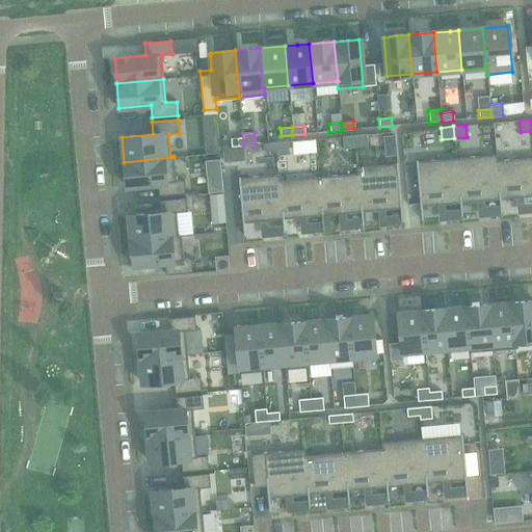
[(242,133),(230,134),(231,147),(243,145),(242,133)]
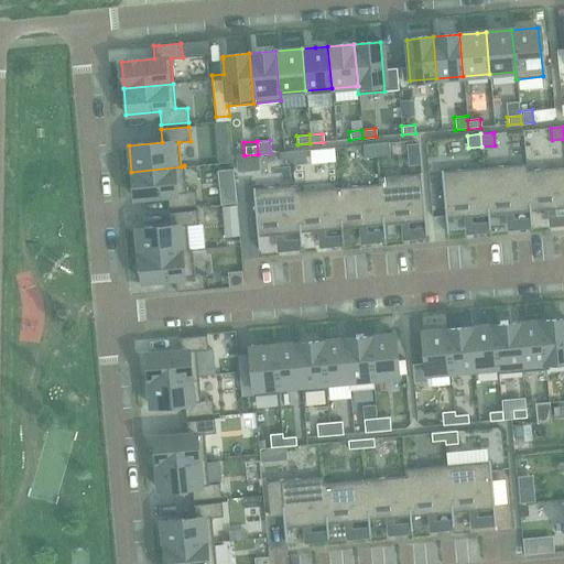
[(388,142),(375,143),(377,156),(389,155),(388,142)]
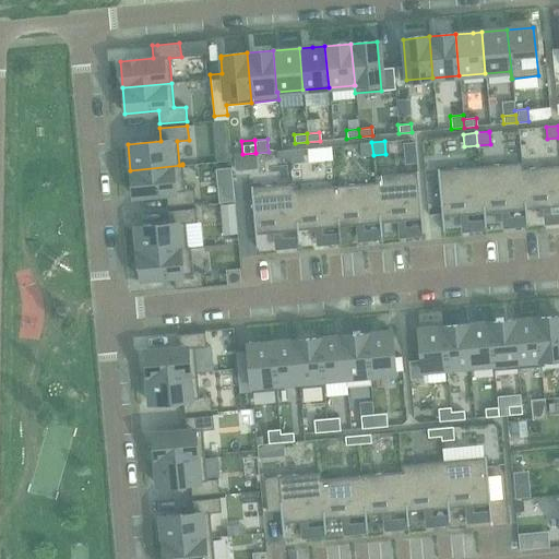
[(371,142),(359,143),(360,156),(373,155),(371,142)]
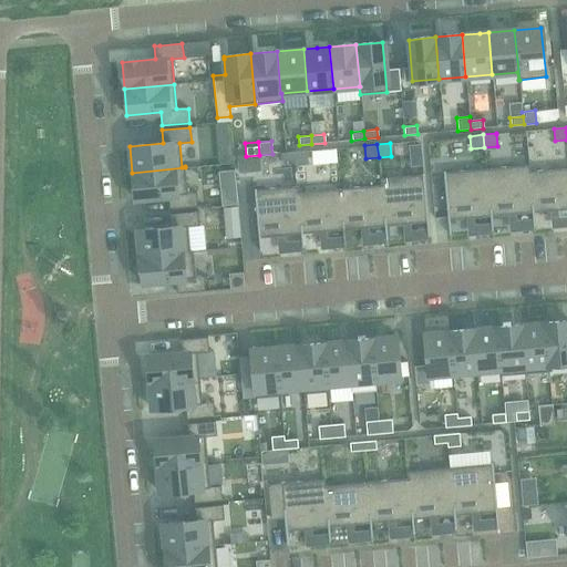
[(307,151),(294,152),(295,161),(295,165),(308,164),(307,151)]
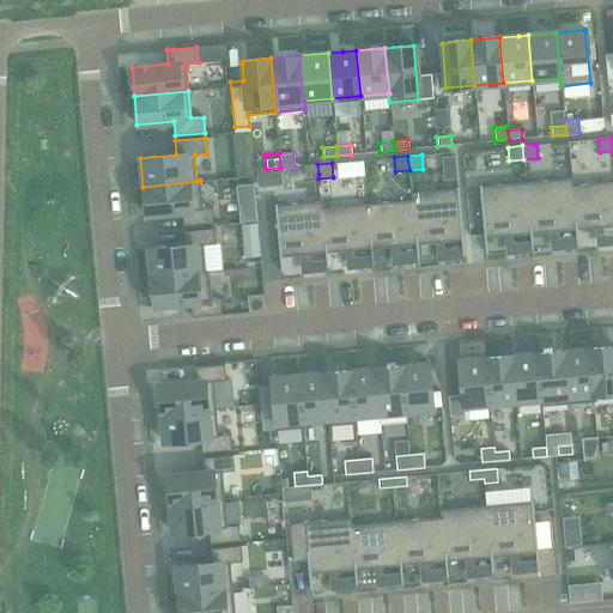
[(317,164),(303,165),(304,175),(319,174),(317,164)]
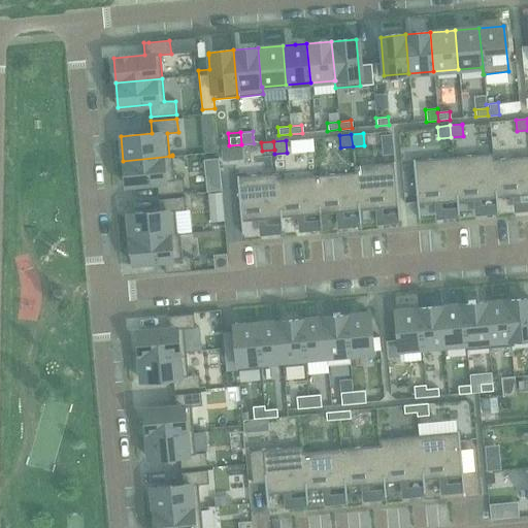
[(492,154),(453,157),(457,201),(496,198),(492,160),(493,160),(492,154)]
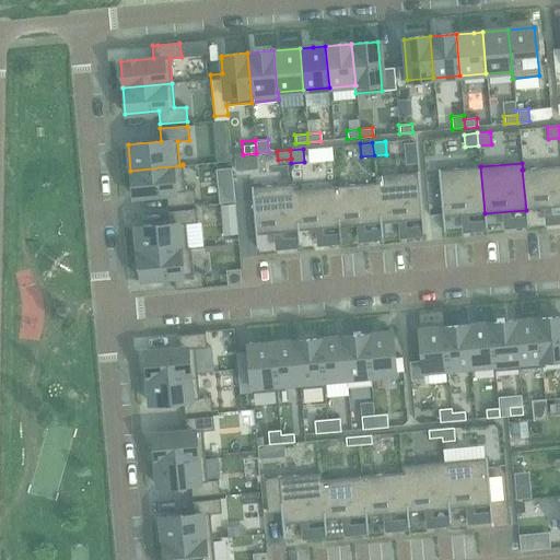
[(183,165),(130,171),(132,197),(165,194),(166,207),(195,203),(194,189),(185,190),(183,165)]
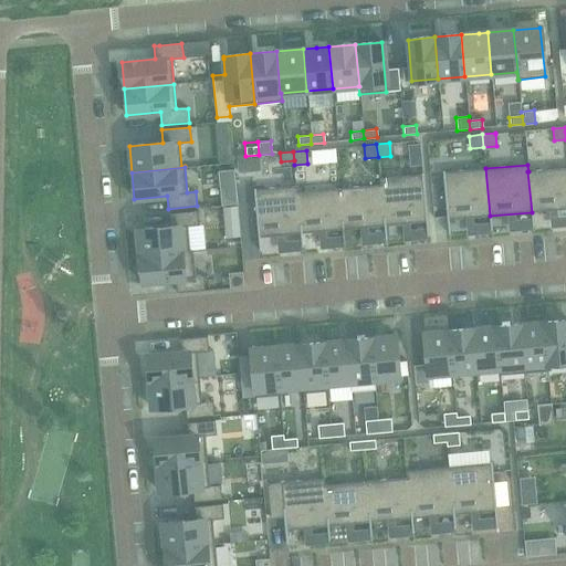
[(565,167),(528,171),(527,171),(532,212),(565,208),(565,167)]
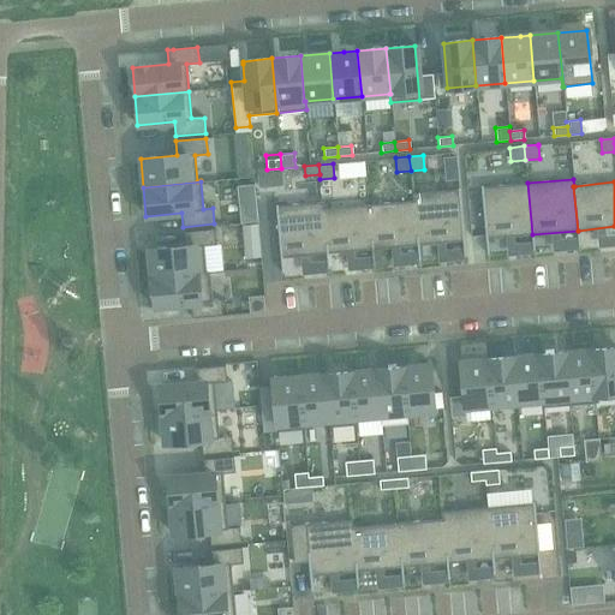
[(527,183),(481,187),(485,239),(532,234),(527,183)]
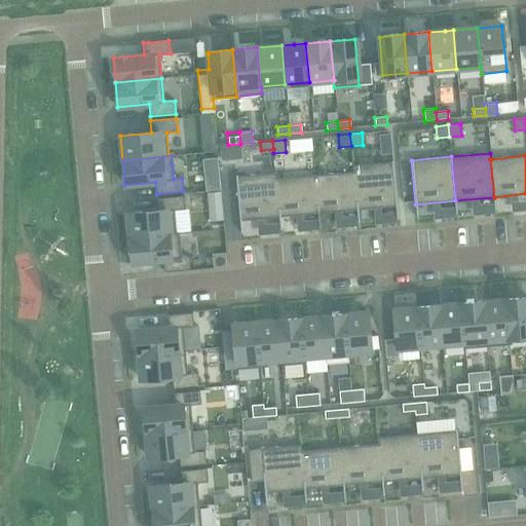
[(392,161),(352,165),(352,172),(353,172),(357,210),(397,207),(392,161)]
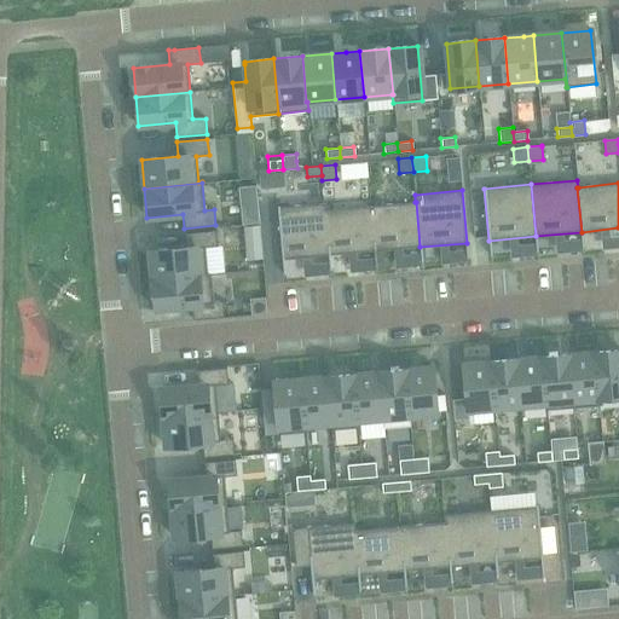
[(415,202),(370,206),(375,252),(420,247),(416,202),(415,202)]
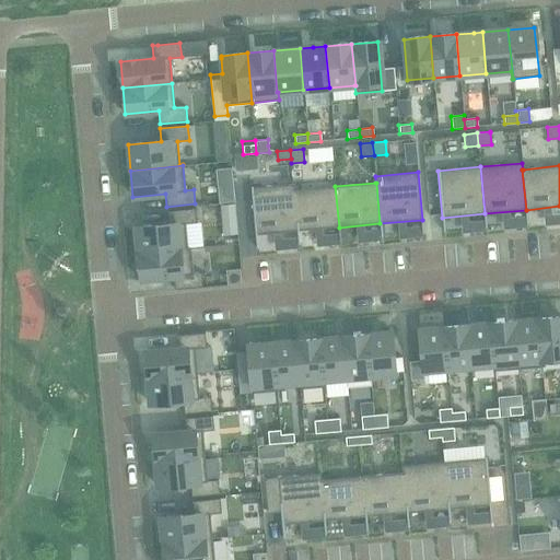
[(294,184),(251,187),(255,235),(298,231),(293,190),(294,190),(294,184)]
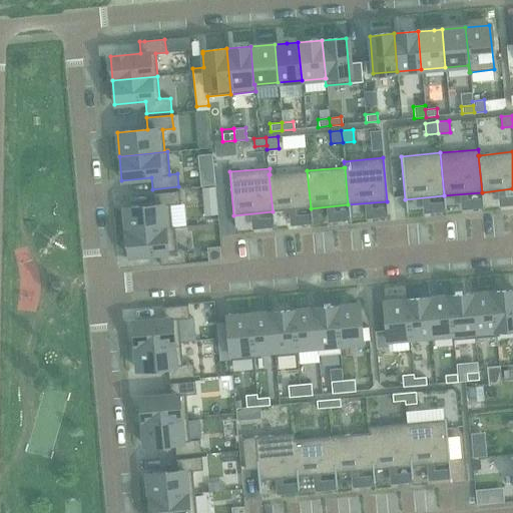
[(270,174),(269,174),(273,211),(311,208),(307,170),(270,174)]
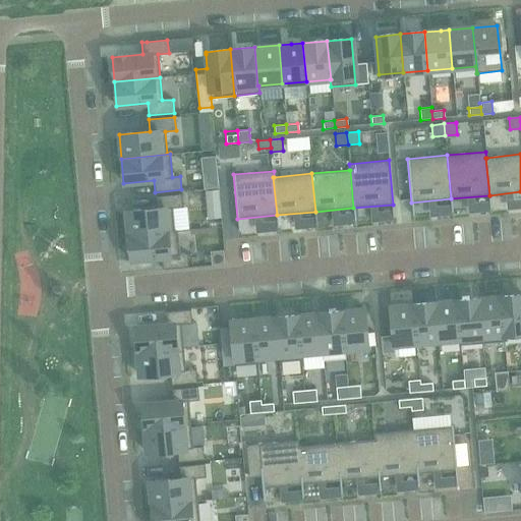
[(157,208),(126,211),(128,235),(177,231),(177,230),(174,230),(172,209),(183,208),(181,193),(156,196),(157,208)]
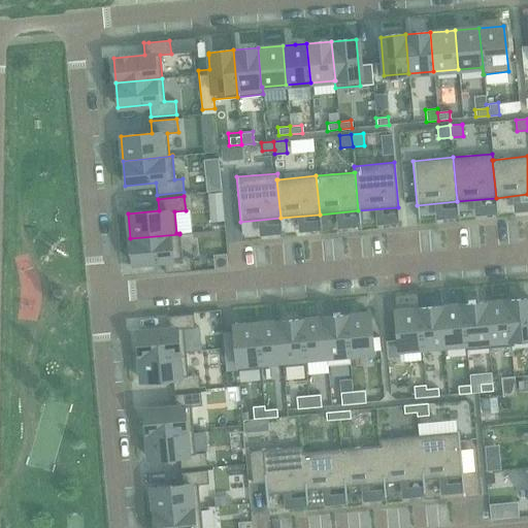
[(130,242),(128,242),(129,255),(131,255),(132,263),(163,261),(164,272),(191,270),(190,257),(182,258),(179,234),(130,238),(130,242)]
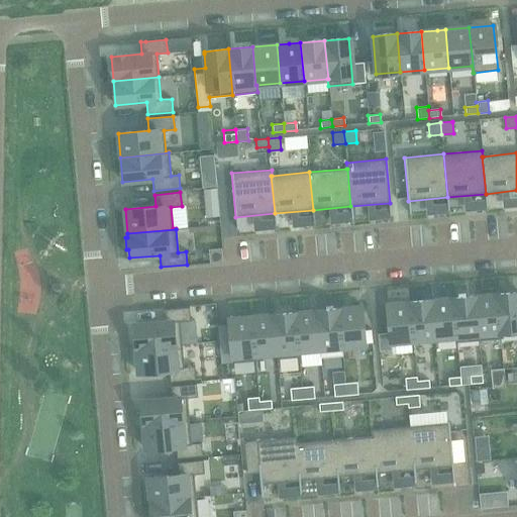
[(516,292),(496,294),(500,332),(501,332),(516,330),(516,292)]
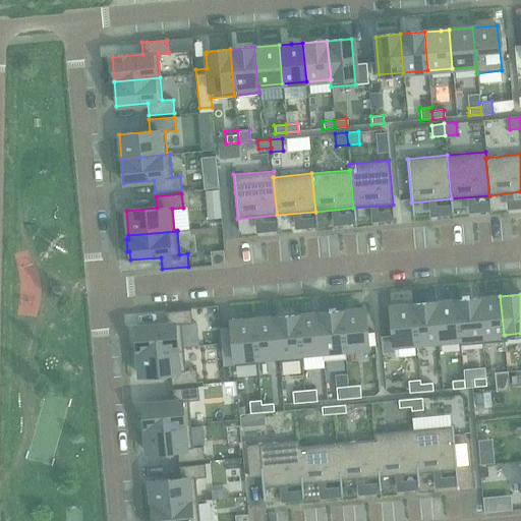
[(500,296),(478,298),(482,343),(505,341),(505,335),(504,335),(500,296)]
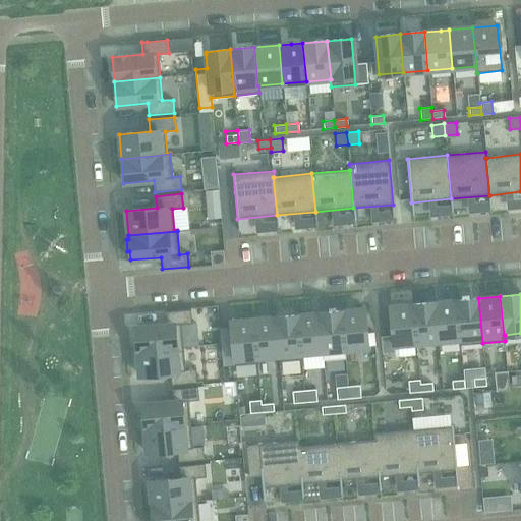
[(478,298),(456,300),(460,339),(459,339),(459,345),(482,343),(478,298)]
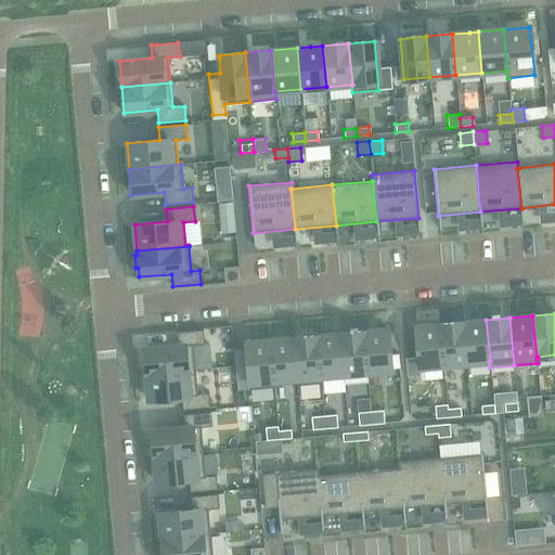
[(486,320),(463,322),(466,363),(489,361),(490,361),(486,320)]
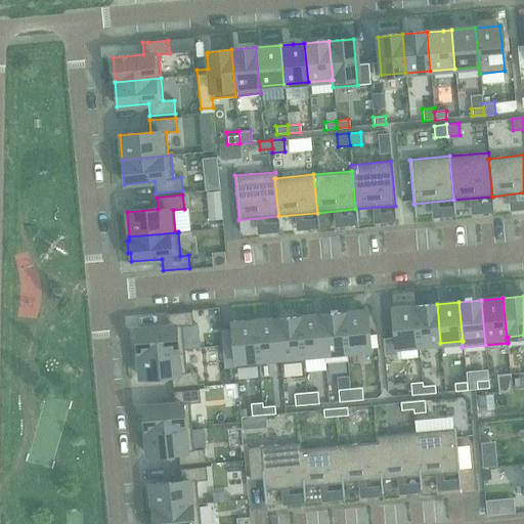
[(437,304),(415,306),(419,345),(440,343),(437,304)]
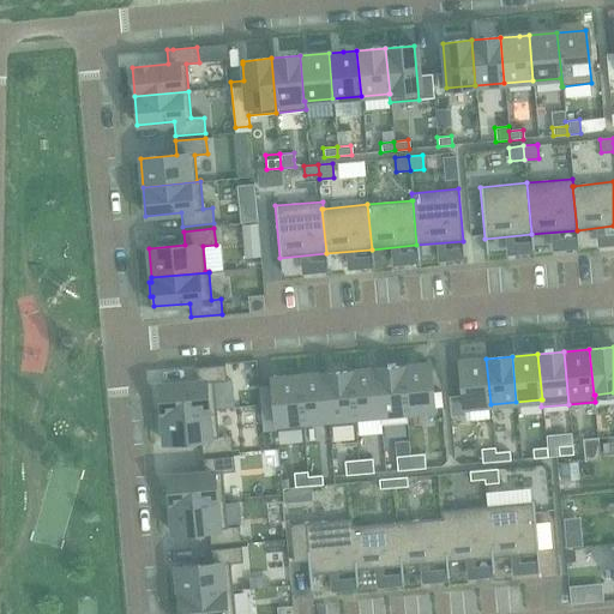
[(486,359),(459,361),(462,396),(449,397),(450,416),(464,415),(463,407),(491,404),(486,359)]
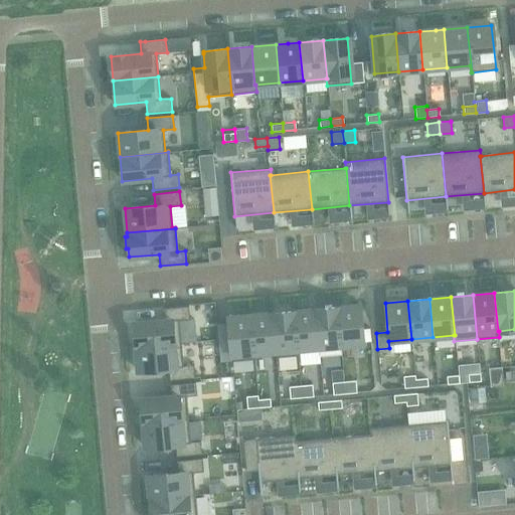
[(164,320),(133,323),(136,347),(180,343),(178,321),(189,320),(188,306),(162,308),(164,320)]
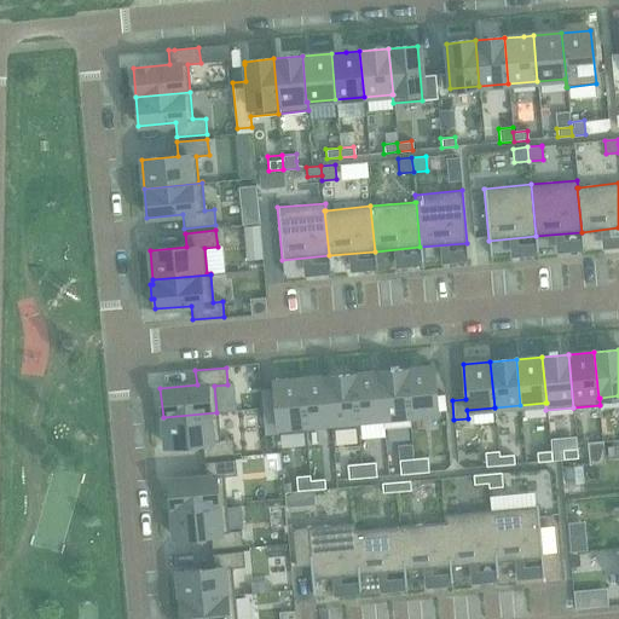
[(432,368),(405,370),(409,416),(435,414),(432,368)]
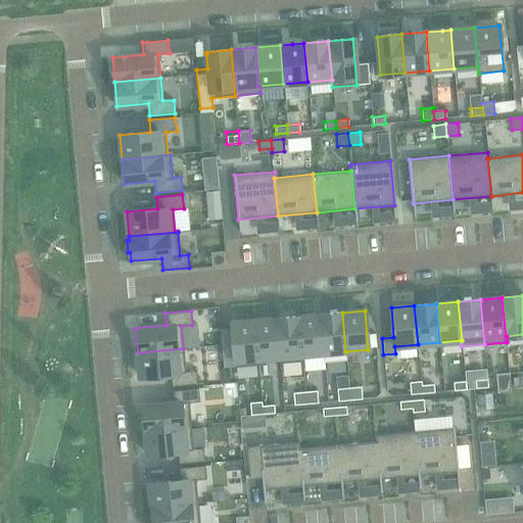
[(342,313),(320,315),(324,353),(345,351),(342,313)]
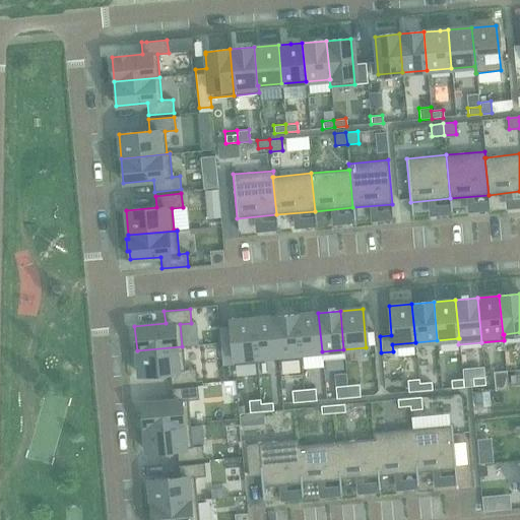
[(318,313),(297,315),(300,353),(301,352),(322,351),(318,313)]
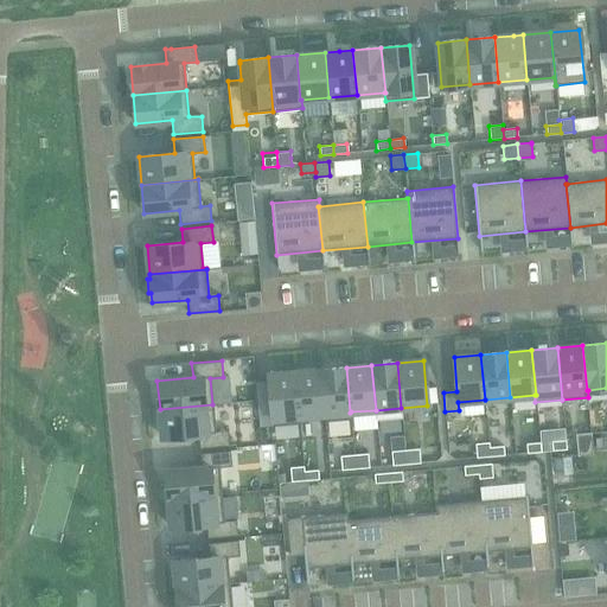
[(346,368),(320,369),(324,415),(324,421),(351,419),(351,411),(350,413),(346,368)]
